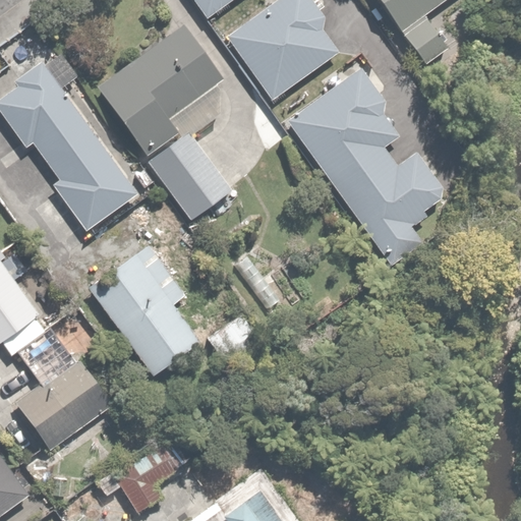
[(193,0),(208,17),(229,0),(193,0)]
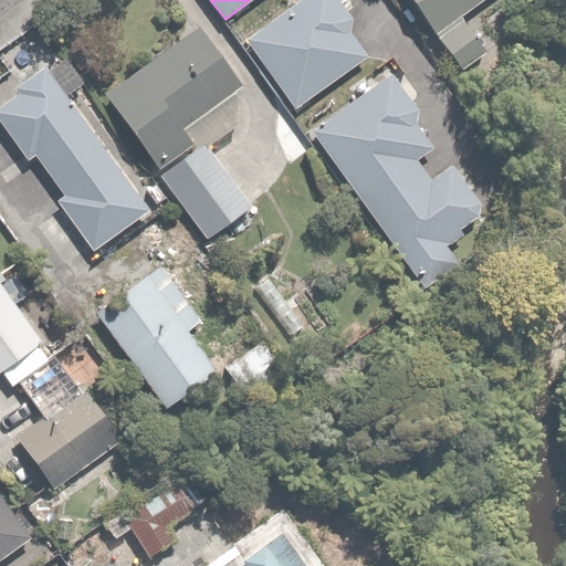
[(368,48),(334,0),(300,0),(245,38),(290,102),(368,48)]
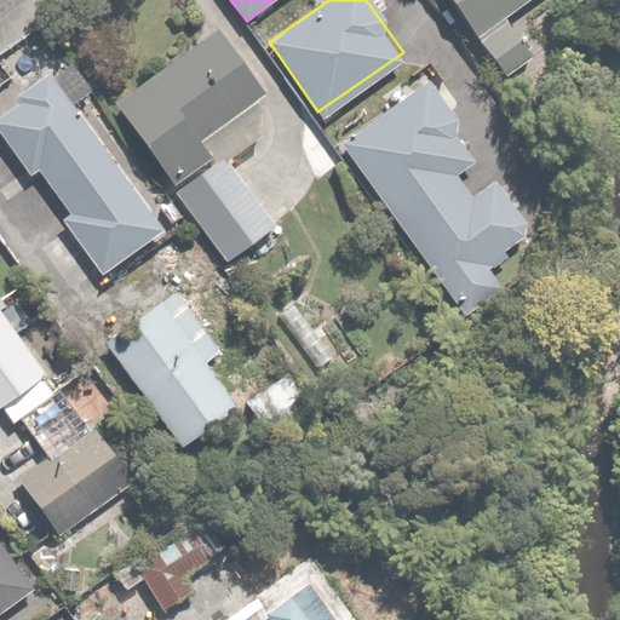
[(522,0),(446,0),(505,78),(537,53),(505,12),(522,0)]
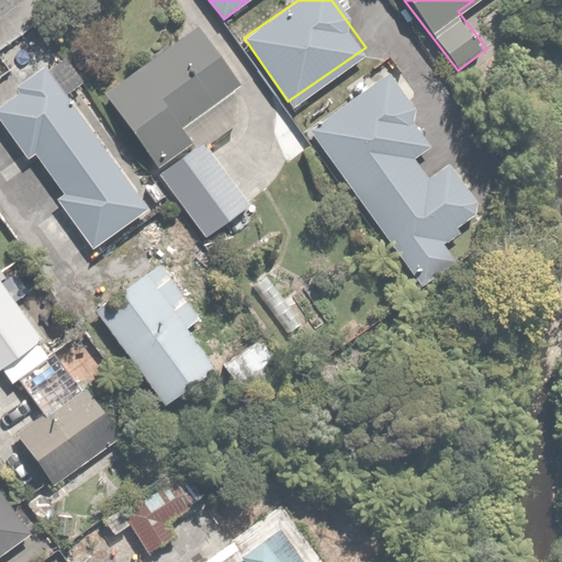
[(244,81),(202,23),(103,91),(205,237),(249,205),(202,137),(191,146),(178,127),(244,81)]
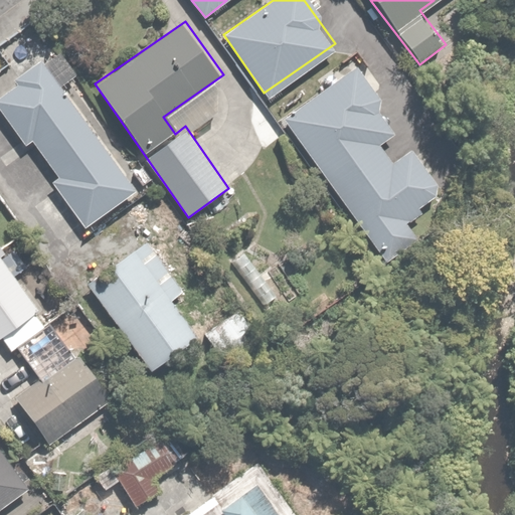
[(139,186),(47,59),(46,57),(0,91),(0,113),(22,144),(30,138),(59,177),(51,183),(82,226),(139,186)]
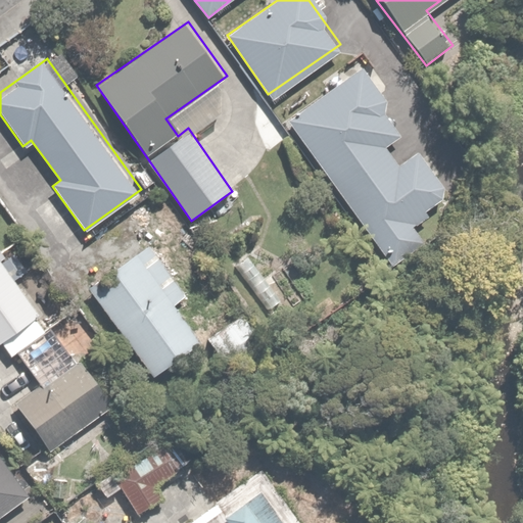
[(387,106),(359,66),(286,119),(389,260),(418,240),(411,230),(450,201),(418,156),(398,171),(383,150),(398,138),(379,111),(387,106)]
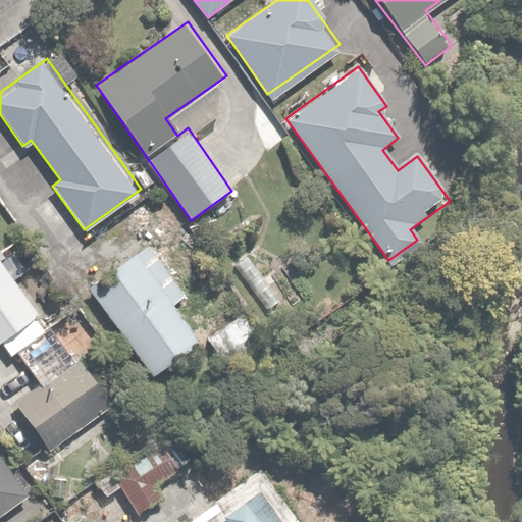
[(147,239),(86,284),(152,372),(199,337),(174,305),(189,294),(147,239)]
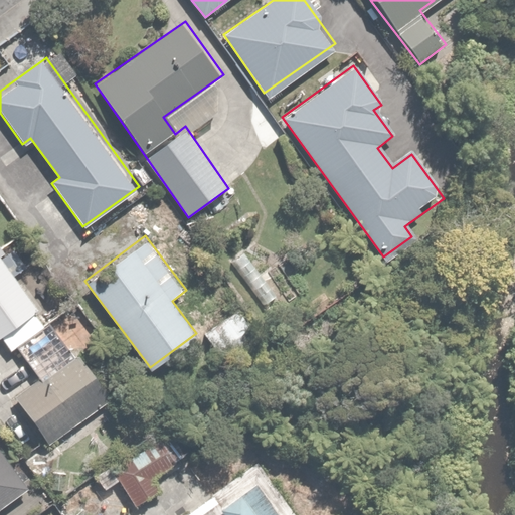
[(1,256),(0,258),(0,338),(39,311),(1,256)]
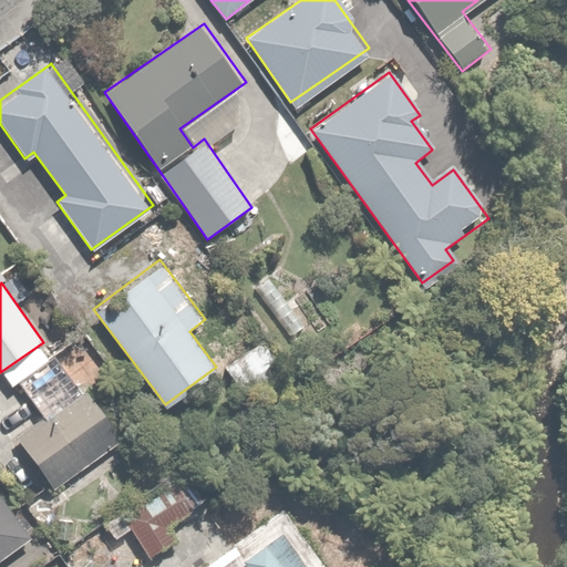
[(286,374),(259,342),(227,368),(253,401),(286,374)]
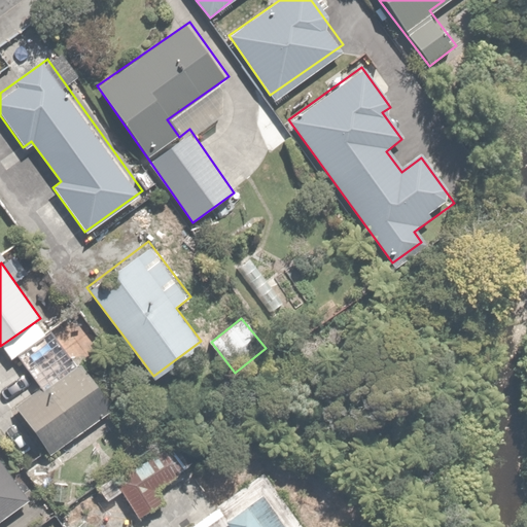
[(37,389),(12,405),(41,451),(109,409),(79,361),(74,365),(54,332),(15,356),(37,389)]
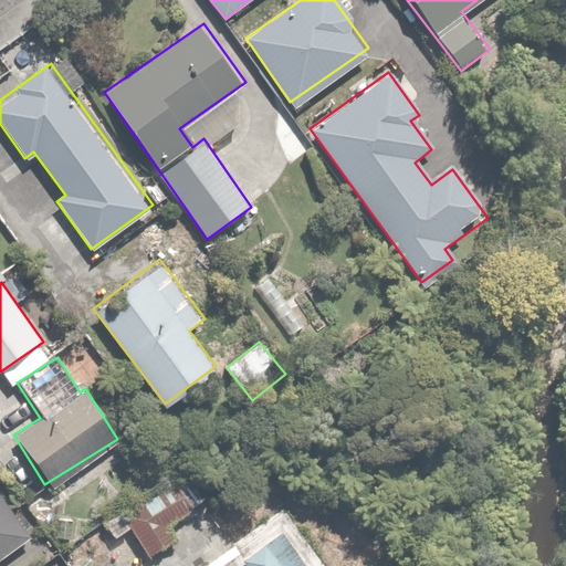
[(163,489),(125,515),(122,510),(104,522),(116,538),(127,531),(146,557),(189,527),(163,489)]
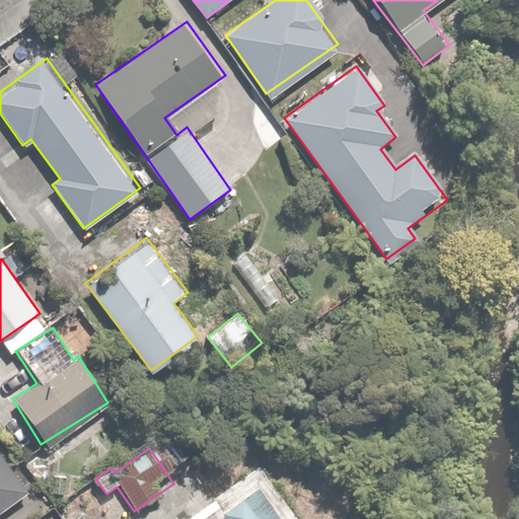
[(0,518),(15,518),(32,508),(0,463),(0,518)]
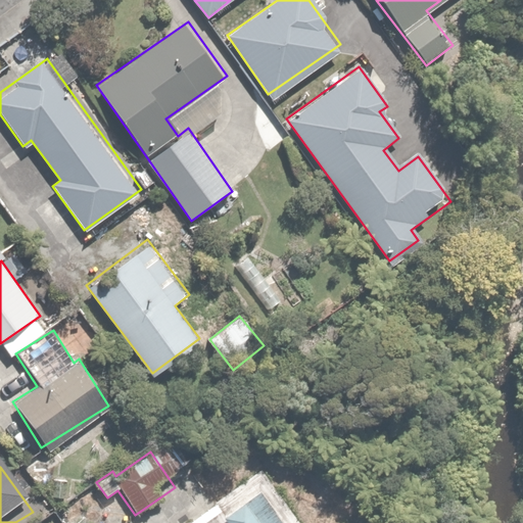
[(278,522),(259,495),(226,519),(214,502),(183,522),(278,522)]
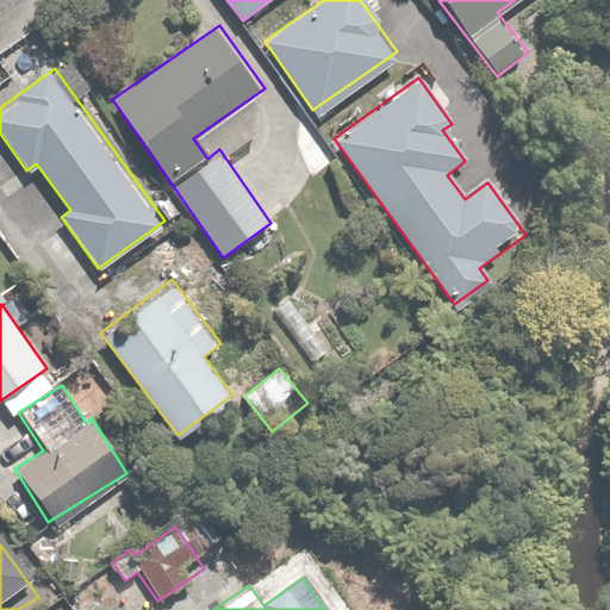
[(106,609),(86,582),(66,596),(75,609),(106,609)]
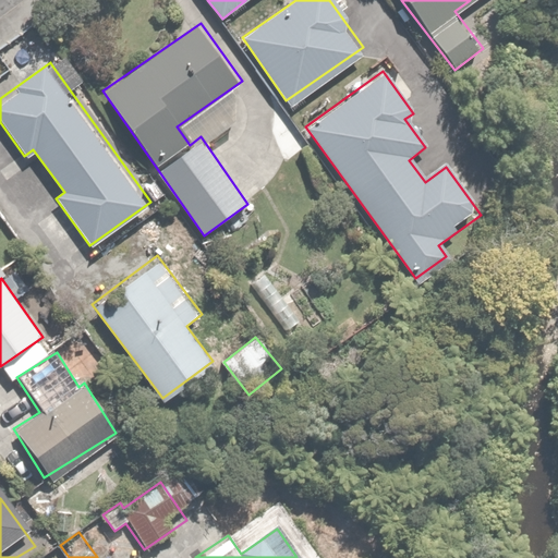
All buildings are outlined.
